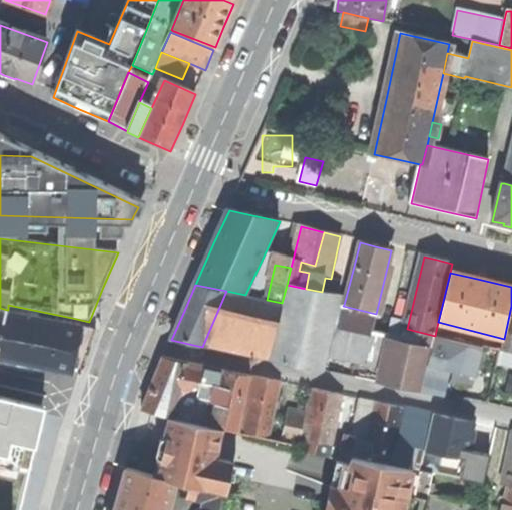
[(282,306),(269,360),(323,372),(340,296),(322,292),(306,289),(287,285),(282,303),(283,303),(282,306)]
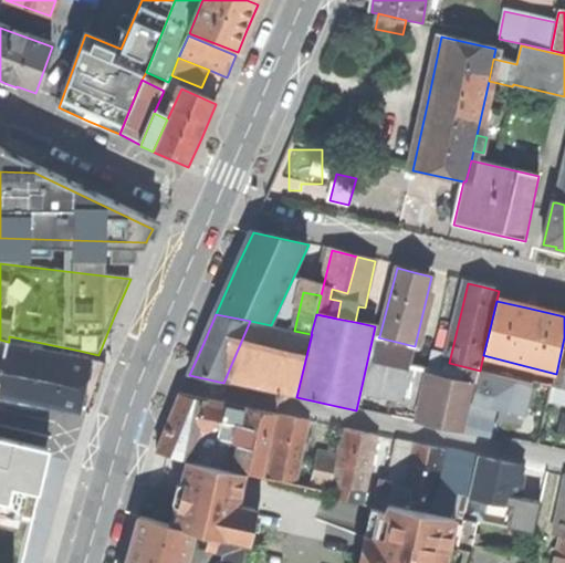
[(223,383),(296,397),(311,337),(270,327),(271,325),(250,321),(223,383)]
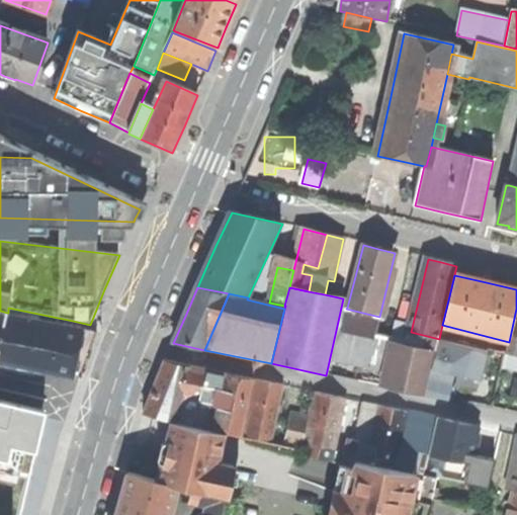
[(341,328),(374,336),(379,317),(346,309),(347,308),(345,308),(341,328)]
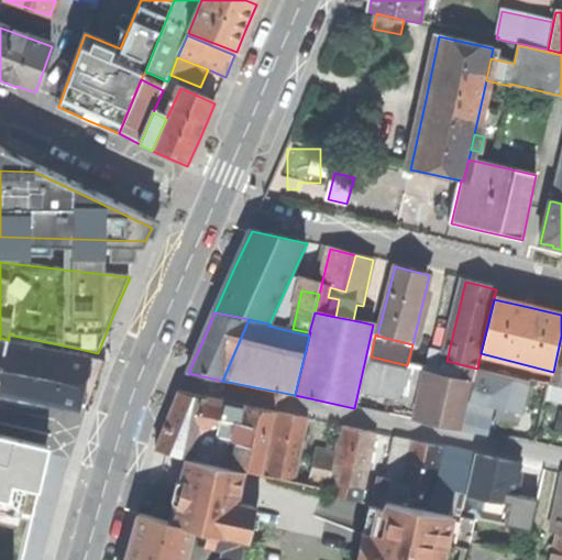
[(50,449),(0,437),(0,373),(7,343),(8,340),(0,338),(0,559),(23,559),(39,494),(50,449)]
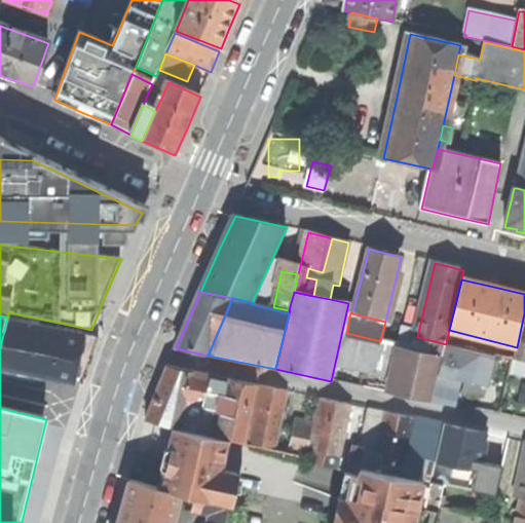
[(0,348),(0,370),(83,384),(91,362),(100,339),(6,321),(0,348)]
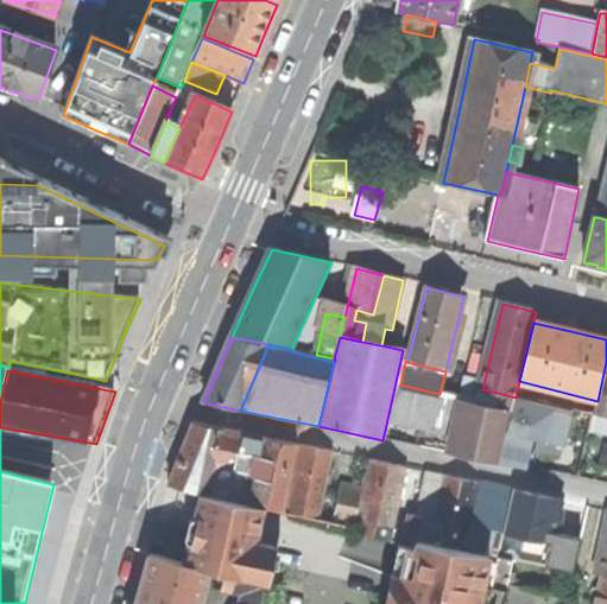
[(453,437),(461,399),(440,394),(400,385),(391,424),(453,437)]
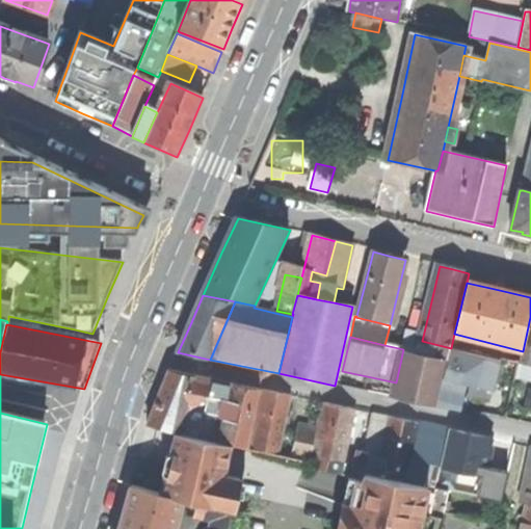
[(524,367),(530,368),(530,339),(527,338),(521,366),(524,367)]
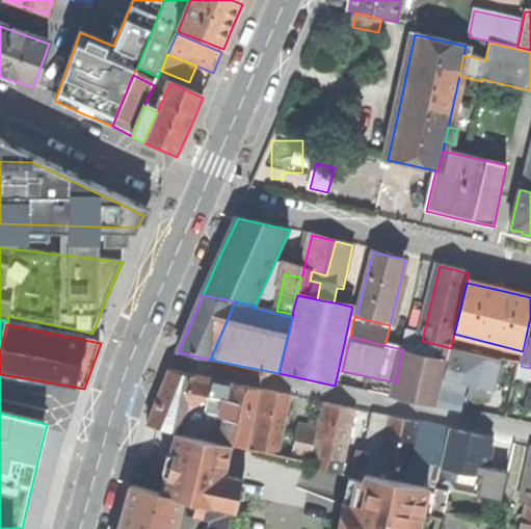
[(419,352),(448,360),(450,351),(451,348),(422,341),(419,352)]
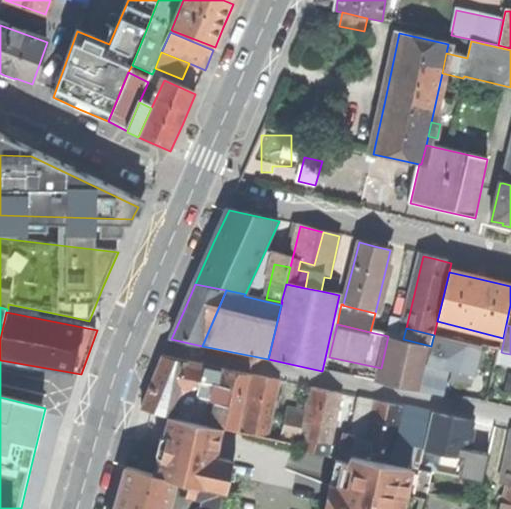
[(420,391),(431,346),(403,339),(388,336),(381,368),(377,382),(420,391)]
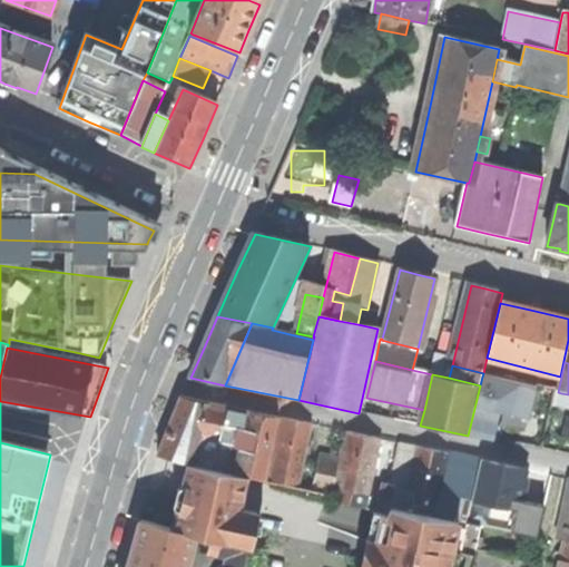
[(538,390),(482,377),(480,385),(468,436),(487,440),(488,434),(496,436),(498,427),(502,408),(531,414),(538,390)]
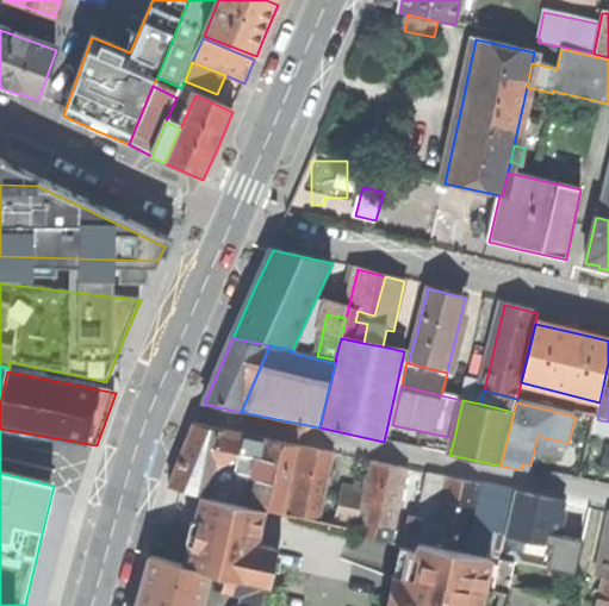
[(608,422),(601,420),(597,437),(608,439),(608,422)]
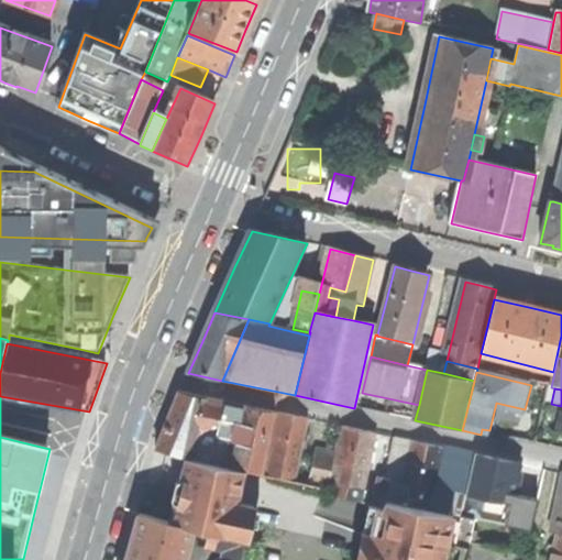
[(206,432),(217,401),(179,393),(169,418),(156,451),(172,454),(187,459),(196,460),(206,432)]
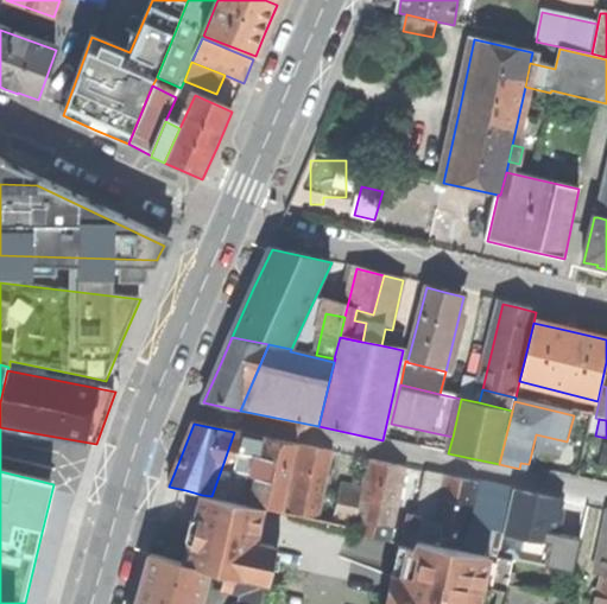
[(222,466),(258,474),(265,439),(234,432),(222,466)]
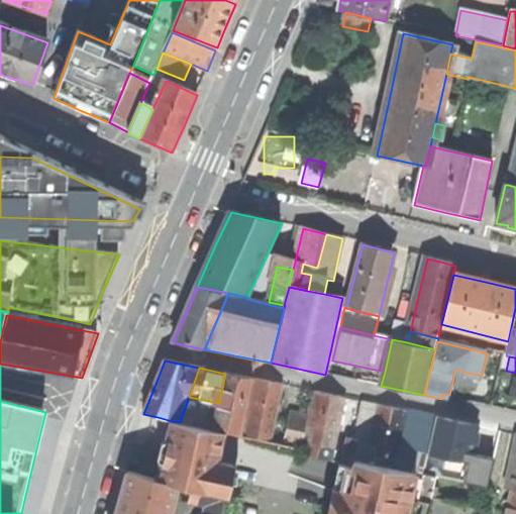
[(224,433),(242,436),(253,380),(225,374),(219,403),(214,430),(224,433)]
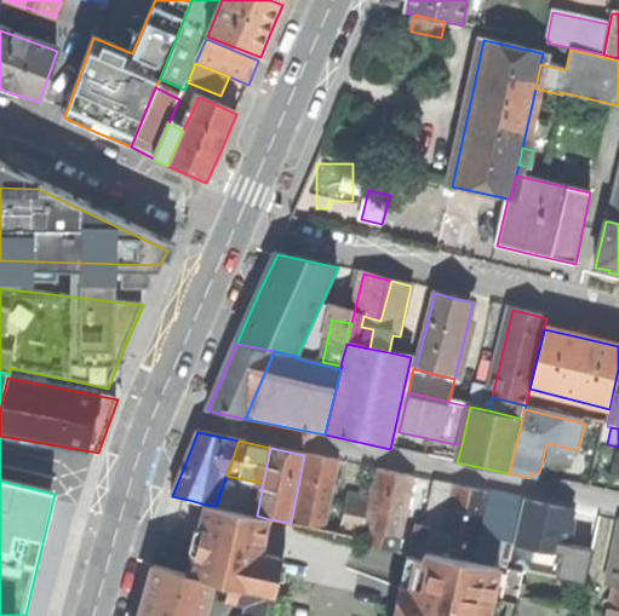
[(308,456),(293,524),(325,530),(339,462),(322,459),(308,456)]
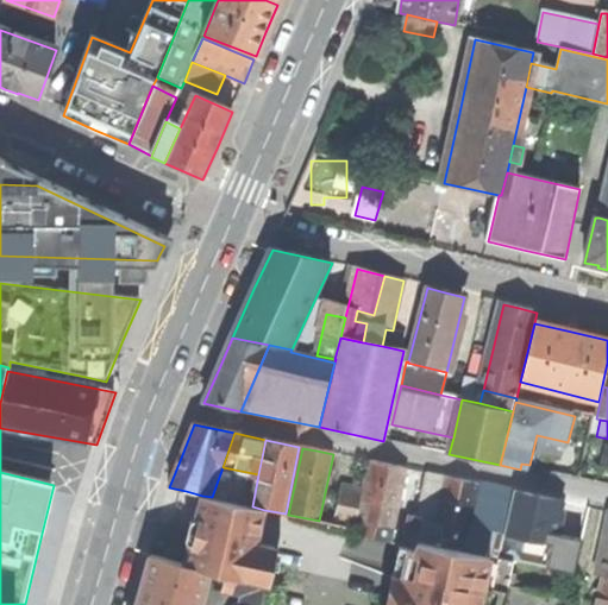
[(374,462),(356,537),(390,544),(406,470),(390,466),(374,462)]
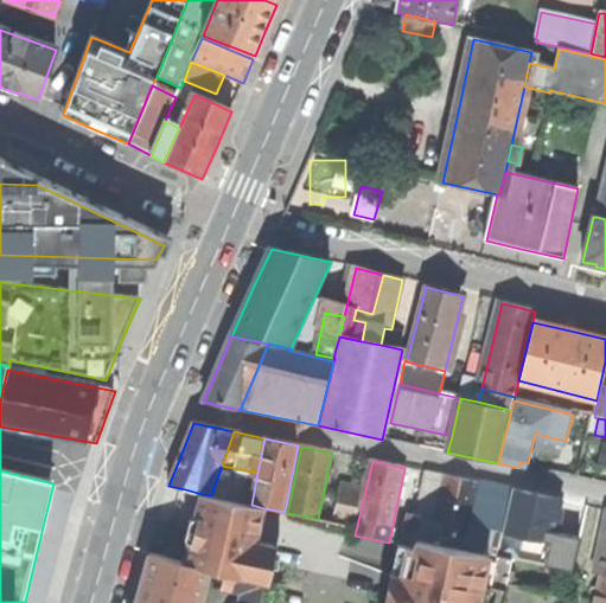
[(211,495),(252,505),(257,473),(222,466),(211,495)]
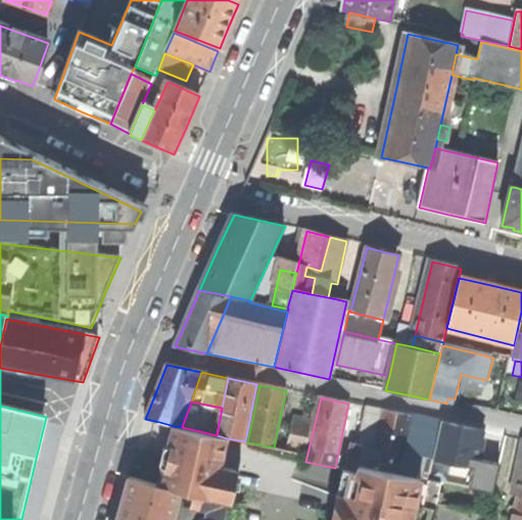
[(400,464),(410,417),(396,414),(384,411),(376,450),(377,460),(379,460),(400,464)]
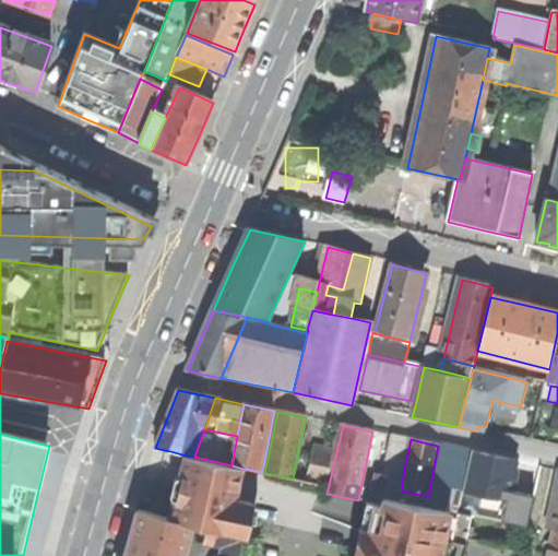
[(441,446),(428,508),(450,512),(458,513),(462,493),(471,452),(441,446)]
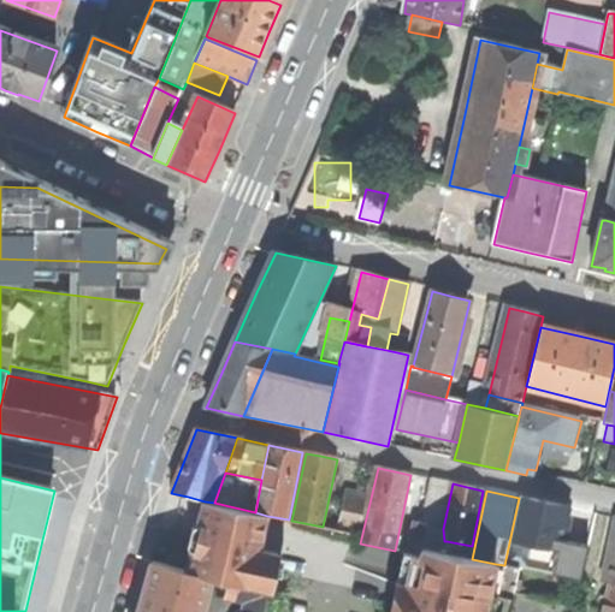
[(339,530),(360,535),(368,498),(348,493),(339,530)]
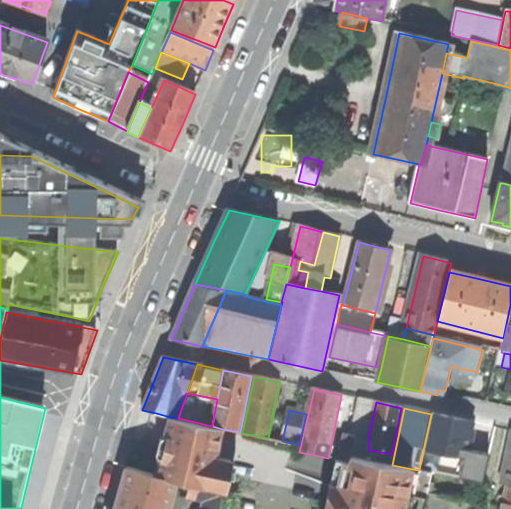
[(455,419),(431,414),(423,451),(459,459),(461,450),(467,451),(473,423),(455,419)]
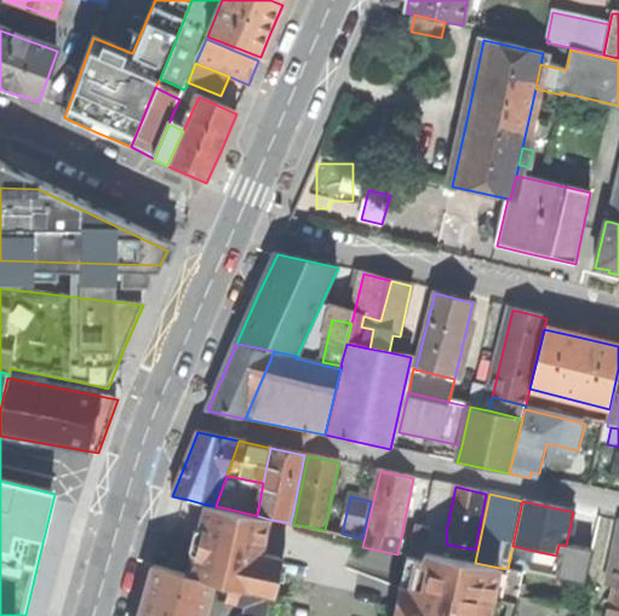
[(199,536),(188,576),(212,582),(230,587),(250,593),(271,598),(273,599),(281,560),(262,557),(269,519),(257,516),(216,506),(206,505),(199,536)]
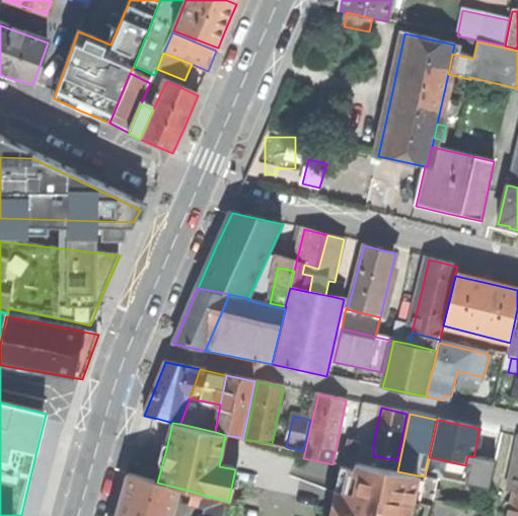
[(346,460),(356,462),(360,444),(350,441),(346,460)]
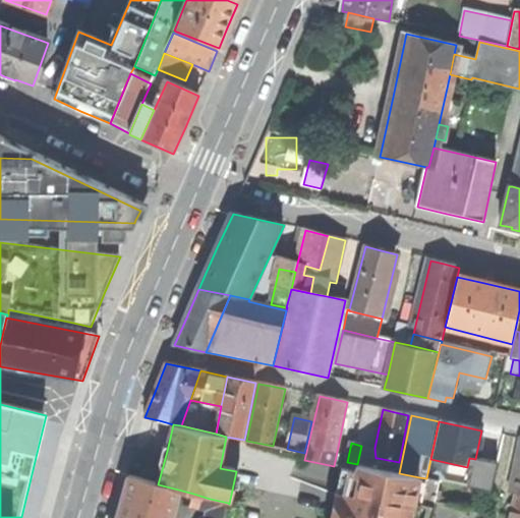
[(374,468),(378,458),(376,458),(374,448),(361,446),(357,464),(374,468)]
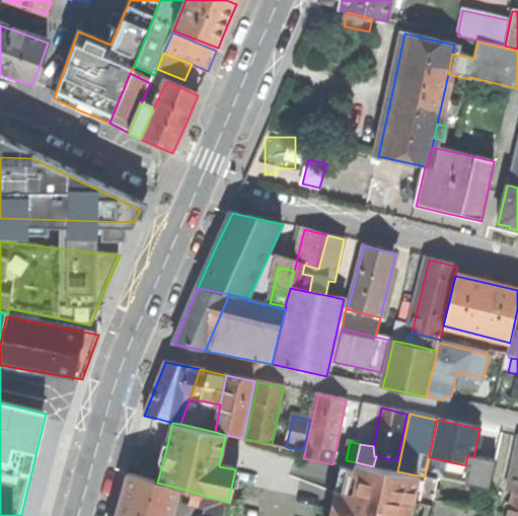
[(517,447),(509,491),(517,493),(517,447)]
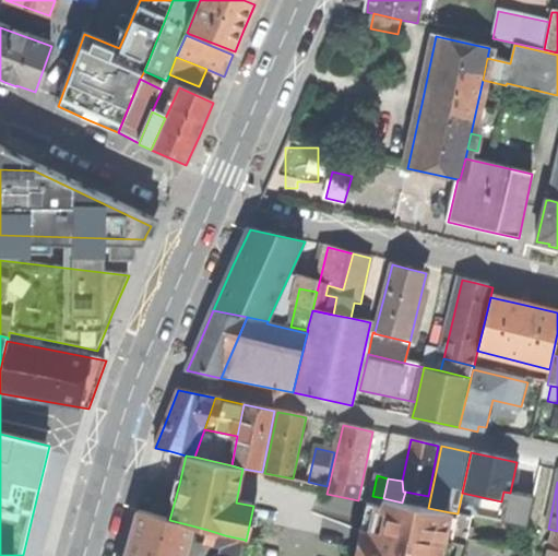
[(510,493),(503,492),(501,501),(508,503),(503,523),(527,528),(534,498),(510,493)]
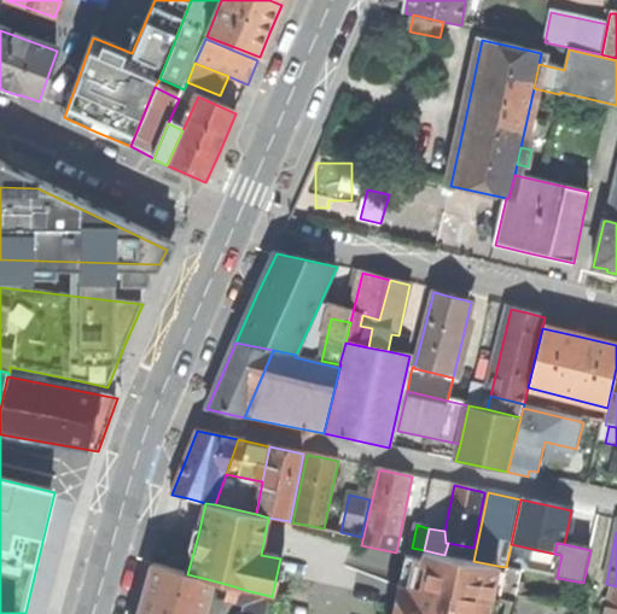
[(395,606),(393,613),(496,613),(499,603),(490,601),(498,566),(473,561),(444,555),(424,550),(423,559),(405,555),(395,606)]
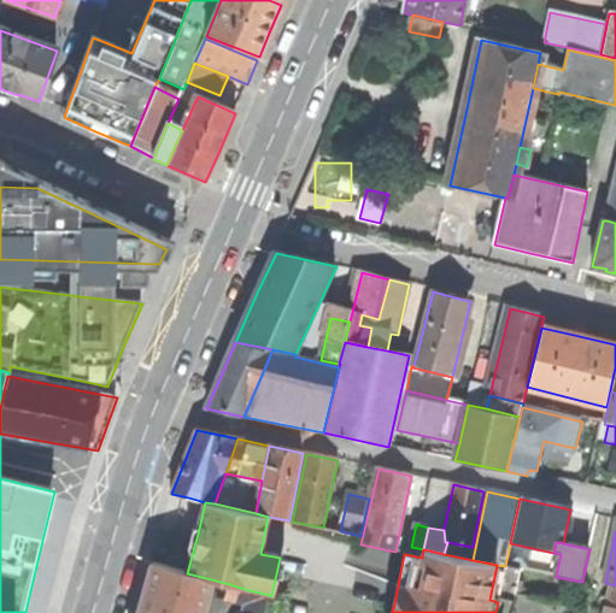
[(140,609),(139,612),(201,612),(211,579),(187,573),(153,564),(140,609)]
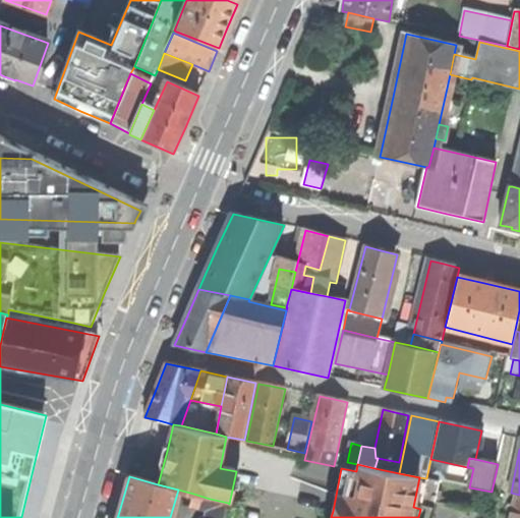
[(189,508),(207,513),(210,499),(193,494),(189,508)]
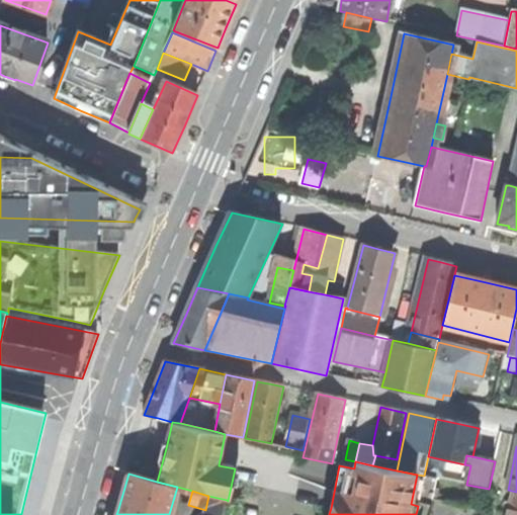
[(223,514),(227,500),(208,496),(205,510),(203,514),(223,514)]
